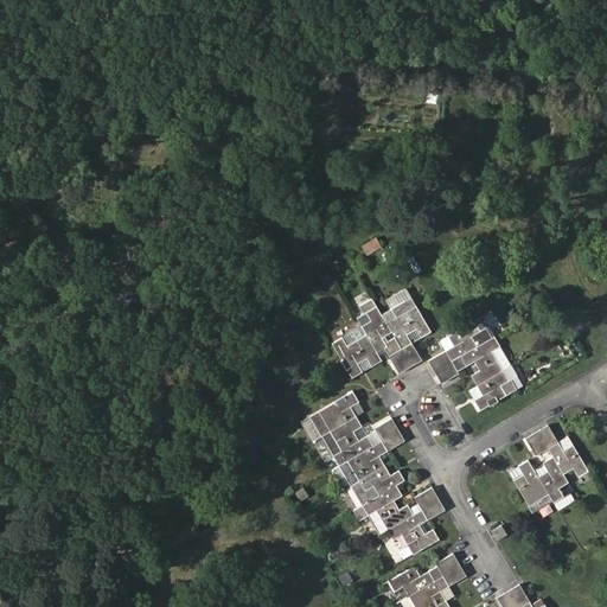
[(381,244),(377,236),(363,244),(368,253),(381,244)]
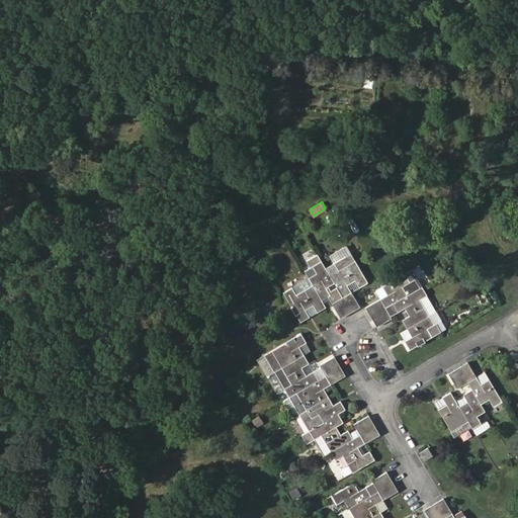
[(350,252),(345,245),(329,254),(333,262),(350,252)]
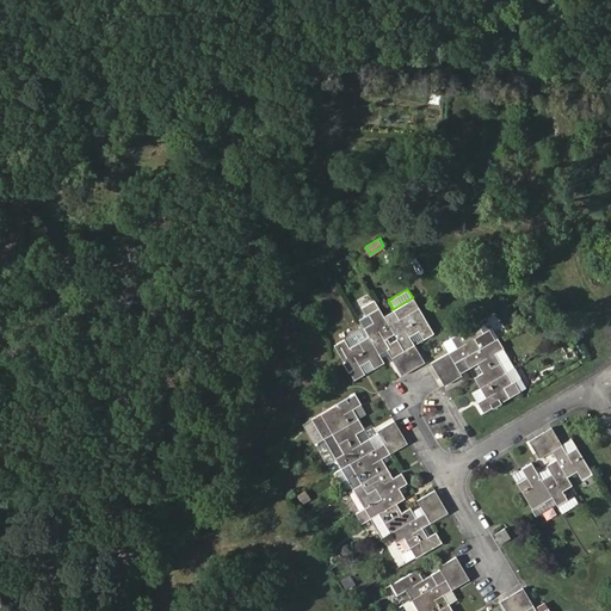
[(433,332),(413,297),(393,309),(383,315),(380,307),(369,313),(374,320),(364,326),(370,337),(351,347),(345,337),(334,344),(355,380),(365,374),(362,365),(371,360),(375,368),(386,363),(381,353),(390,349),(386,339),(395,333),(406,351),(407,351),(415,345),(414,343),(411,337),(420,332),(424,338),(433,332)]
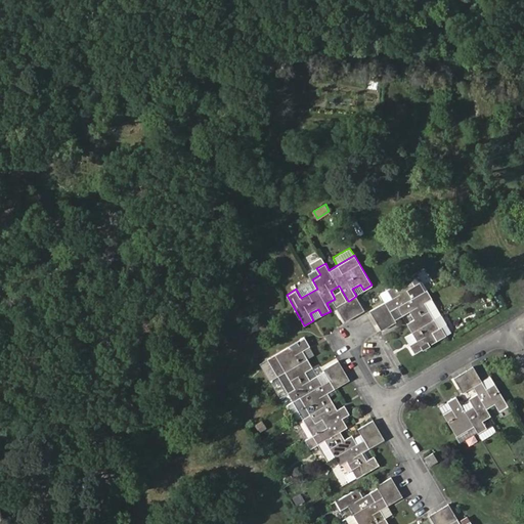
[(432,299),(418,273),(387,291),(391,299),(384,303),(384,304),(387,310),(388,312),(396,307),(402,317),(408,313),(412,321),(406,325),(411,334),(417,342),(408,347),(413,356),(447,337),(442,328),(439,329),(435,320),(425,304),(432,299)]
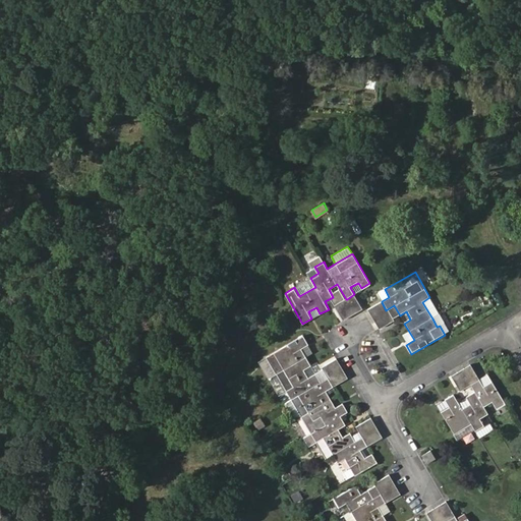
[(315,287),(310,278),(294,287),(299,296),(315,287)]
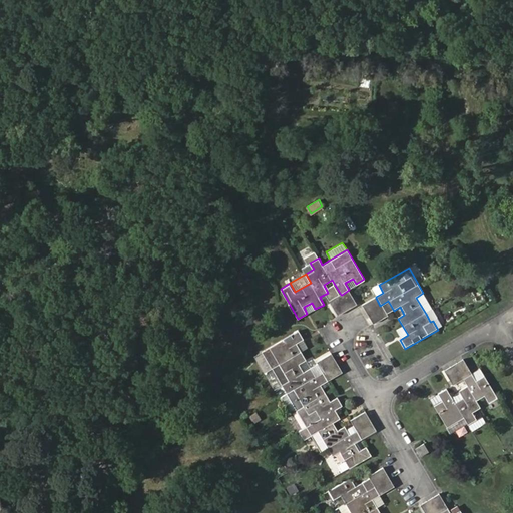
[(353,279),(345,283),(348,288),(356,284),(353,279)]
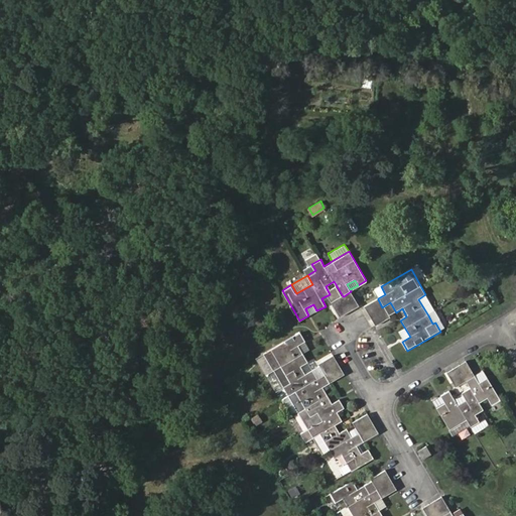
[(384,292),(381,286),(374,290),(377,296),(384,292)]
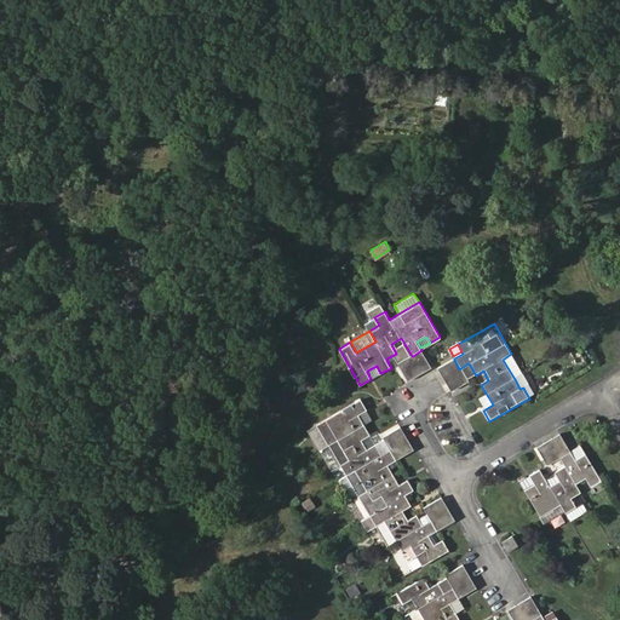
[(413,356),(412,356),(405,360),(399,365),(408,382),(415,378),(431,368),(422,350),(413,356)]
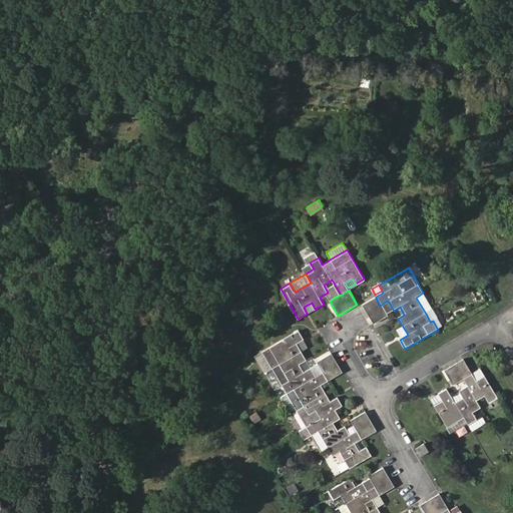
[(433,310),(423,293),(416,298),(426,314),(433,310)]
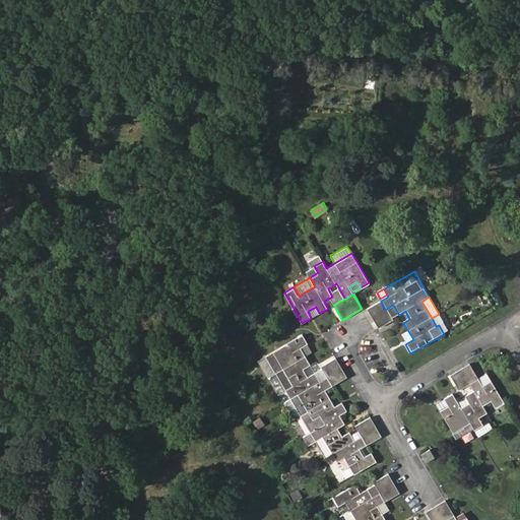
[(384,308),(381,302),(367,310),(378,329),(391,321),(385,310),(384,308)]
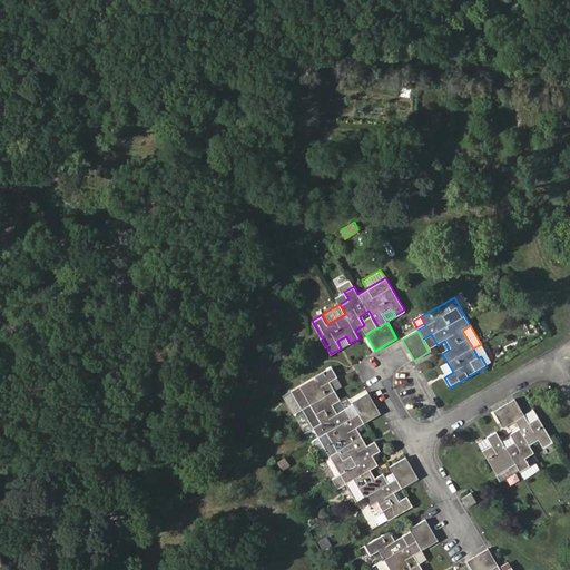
[(481,344),(473,349),(478,357),(481,356),(487,353),(481,344)]
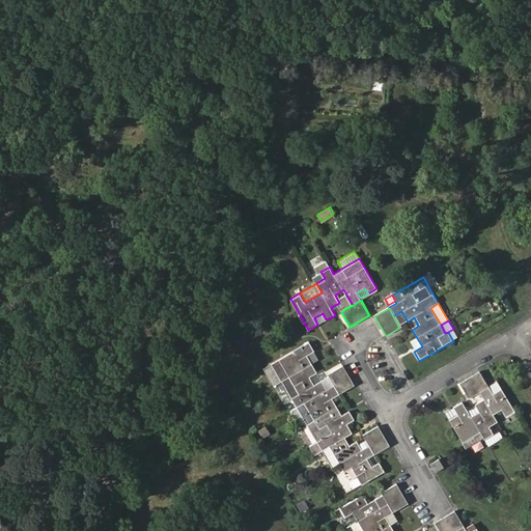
[(453,329),(448,332),(453,341),(458,338),(453,329)]
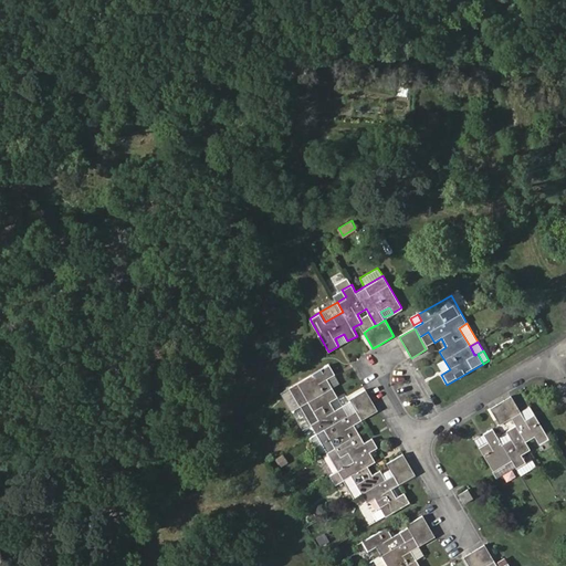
[(450,369),(444,360),(437,366),(441,375),(450,369)]
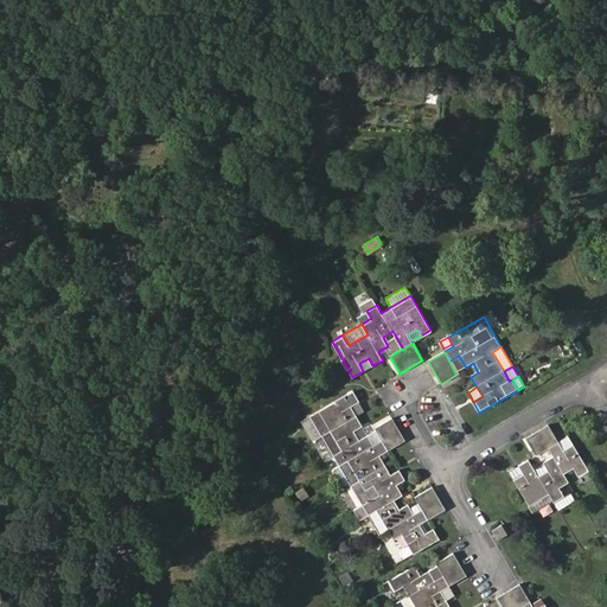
[(427,519),(421,509),(411,513),(409,509),(406,504),(397,509),(393,500),(401,496),(395,485),(403,480),(398,470),(389,475),(378,457),(387,451),(374,429),(365,434),(357,439),(352,432),(360,427),(356,416),(350,407),(364,398),(359,389),(314,414),(325,434),(337,454),(342,462),(351,457),(363,478),(353,483),(359,492),(369,487),(374,497),(358,506),(364,517),(369,513),(381,508),(391,526),(385,529),(393,540),(401,536),(410,554),(438,538),(432,526),(422,532),(419,525),(427,519)]
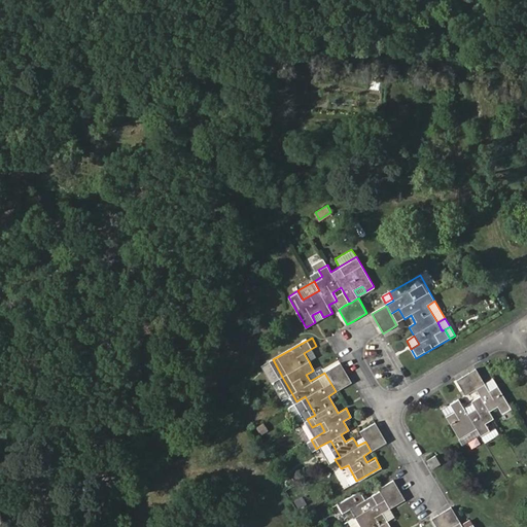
[(316,346),(304,353),(309,361),(321,354),(316,346)]
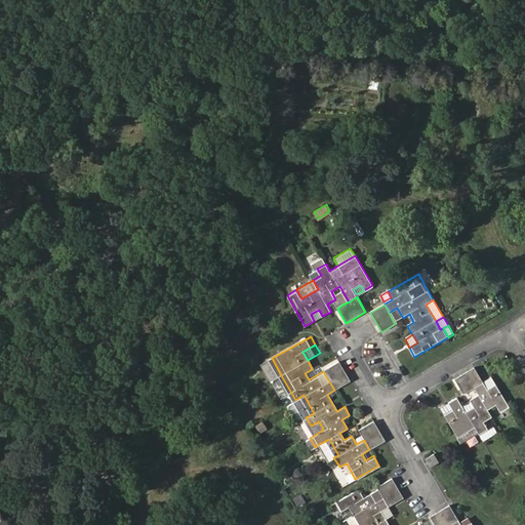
[(323,370),(323,371),(334,390),(350,381),(338,362),(323,370)]
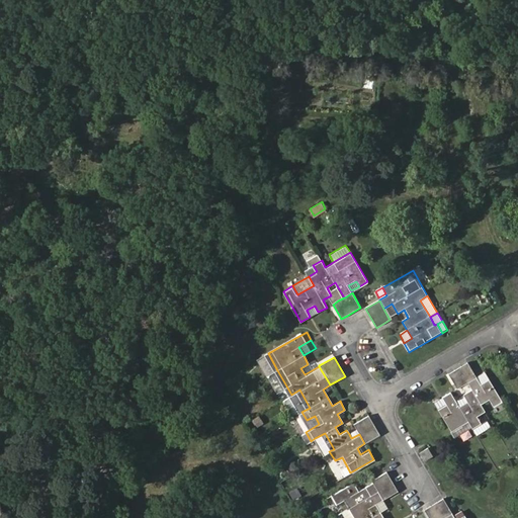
[(308,364),(300,368),(305,374),(312,370),(308,364)]
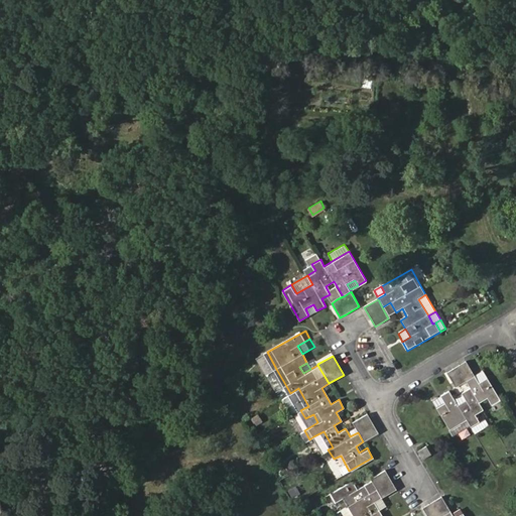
[(455,389),(465,383),(467,382),(475,378),(466,363),(445,375),(455,389)]
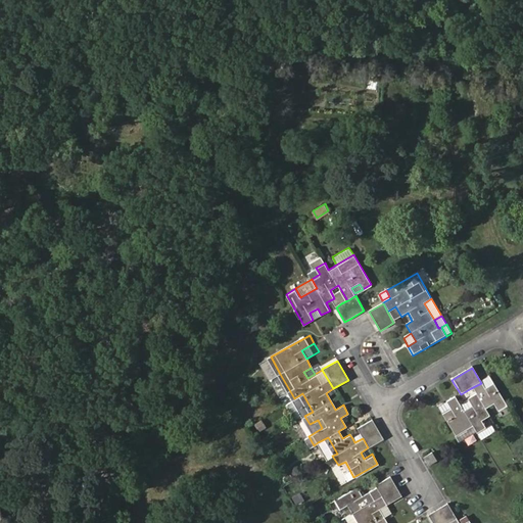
[(290,391),(280,374),(270,380),(280,397),(290,391)]
